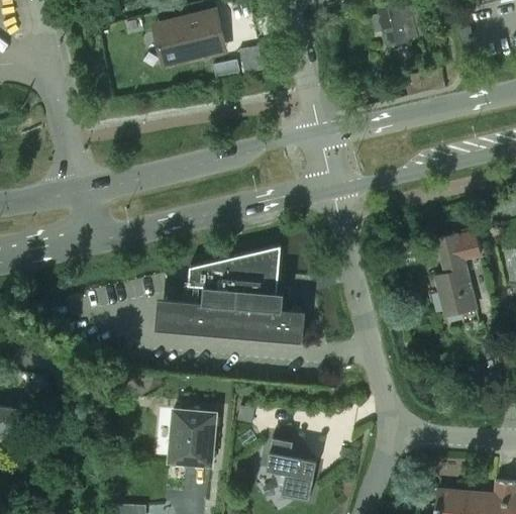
[(385,46),(417,39),(412,17),(420,15),(417,1),(377,11),(378,16),(371,18),(375,33),(381,32),(385,46)]
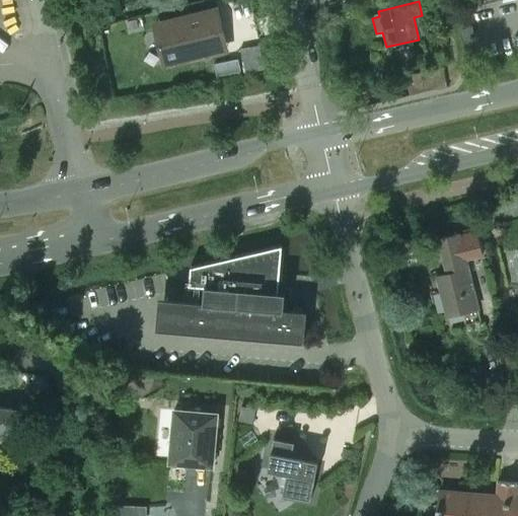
[(185,26),(154,33),(162,67),(203,58),(202,54),(224,48),(216,12),(182,20),(185,26)]
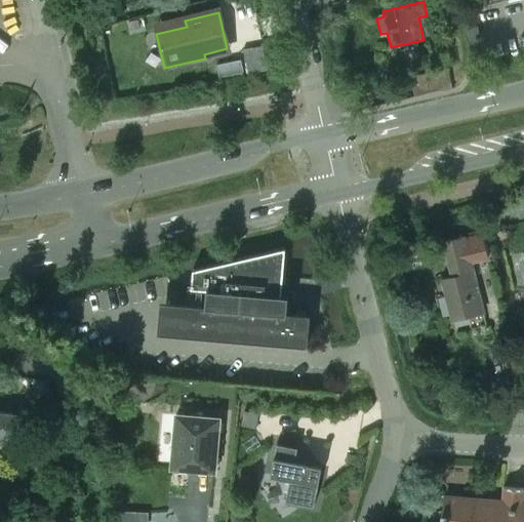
[(477,29),(466,32),(468,42),(479,40),(477,29)]
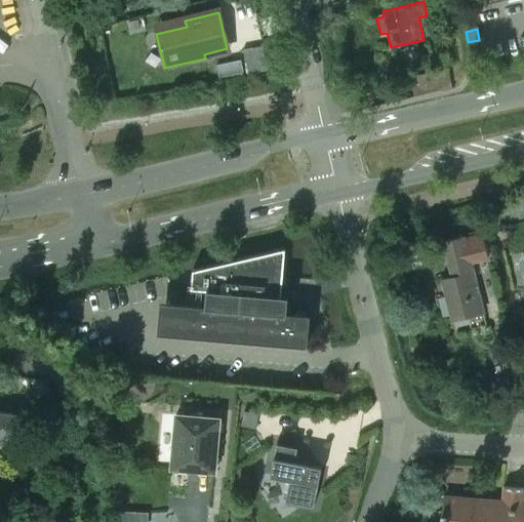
[(260,49),(243,52),(247,78),(266,74),(260,49)]
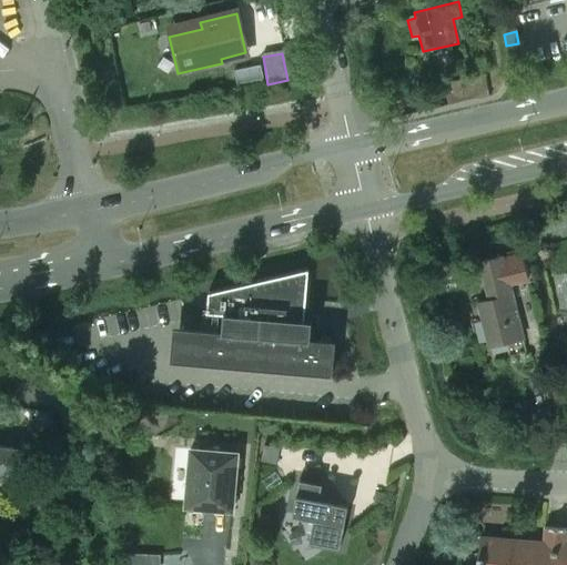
[(259,68),(233,73),(236,87),(262,81),(259,68)]
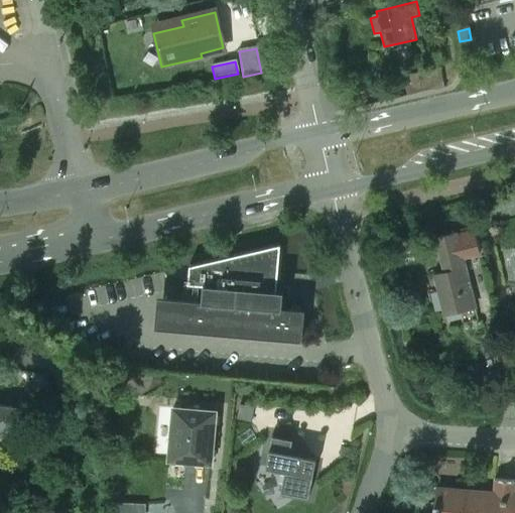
[(442,316),(470,310),(467,295),(471,294),(463,261),(479,257),(473,233),(456,237),(456,235),(434,240),(442,274),(432,276),(442,316)]
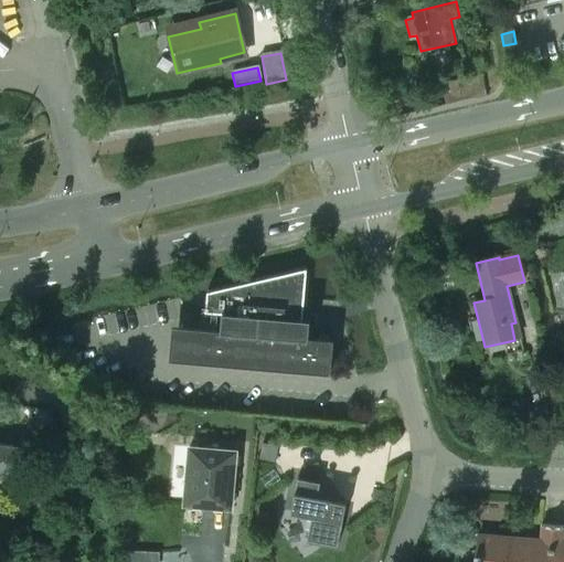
[(206,293),(204,311),(204,314),(222,315),(220,330),(203,329),(171,326),(169,360),(200,363),(330,374),(332,340),(308,338),(308,329),(316,329),(317,316),(306,316),(305,319),(301,319),(306,269),(206,293)]
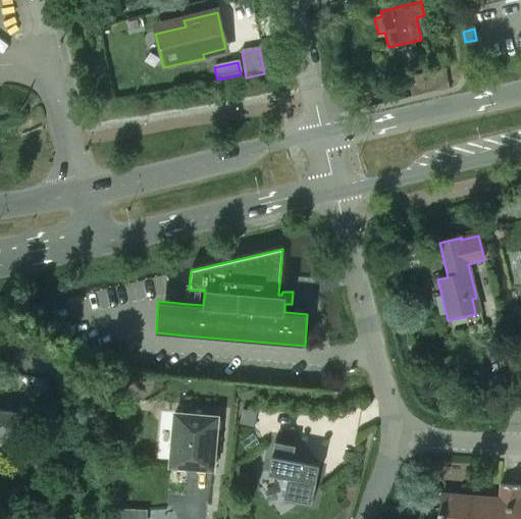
[(0,437),(2,436),(24,438),(27,414),(0,411),(0,437)]
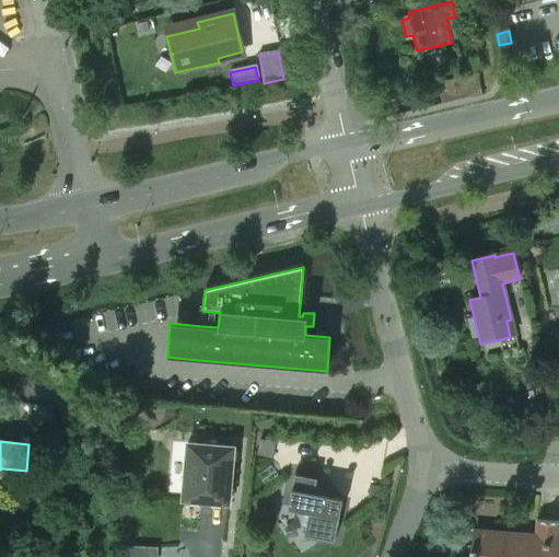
[(275,445),(259,442),(256,457),(271,460),(275,445)]
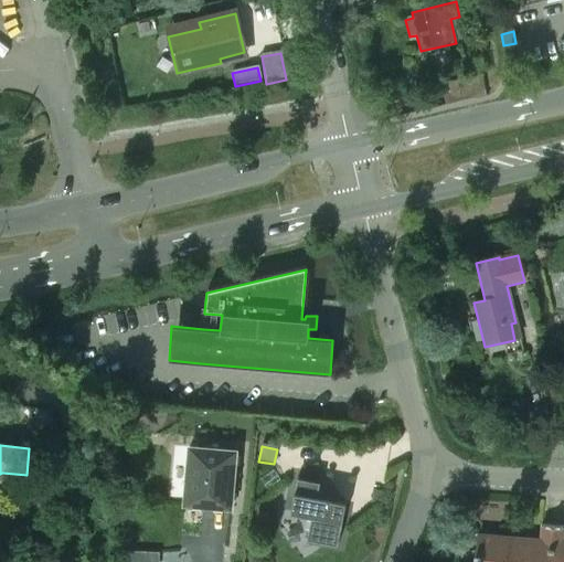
[(235,453),(189,449),(183,506),(230,510),(235,453)]
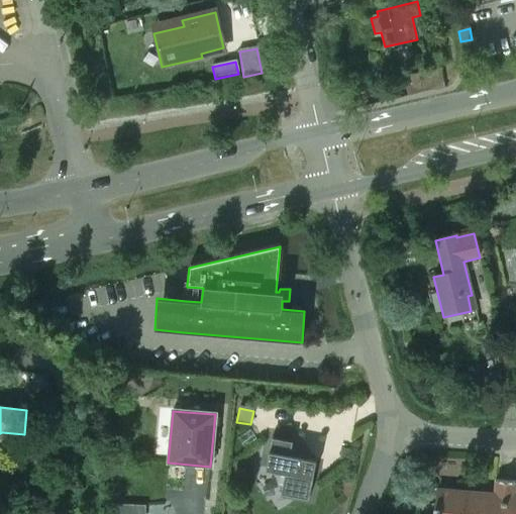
[(290,455),(292,442),(272,438),(265,471),(284,475),(280,496),(308,501),(316,461),(290,455)]
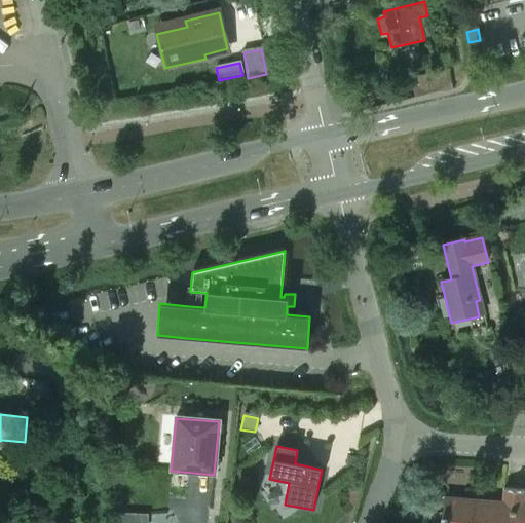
[(524,522),(524,505),(523,505),(524,491),(502,490),(501,503),(444,499),(443,513),(442,513),(441,513),(440,514),(439,514),(437,516),(437,517),(436,518),(436,519),(436,520),(436,521),(437,522),(524,522)]
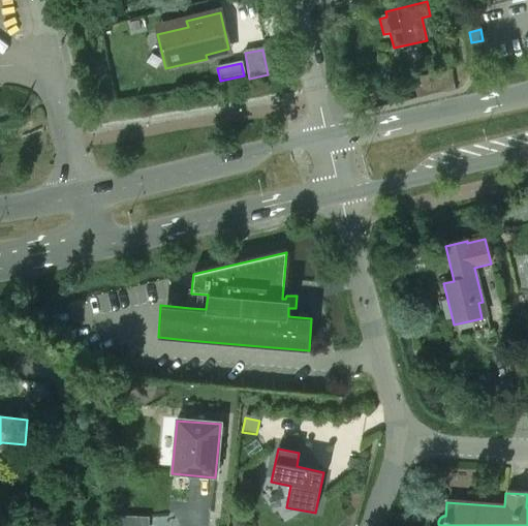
[(249,495),(240,494),(238,503),(247,504),(249,495)]
